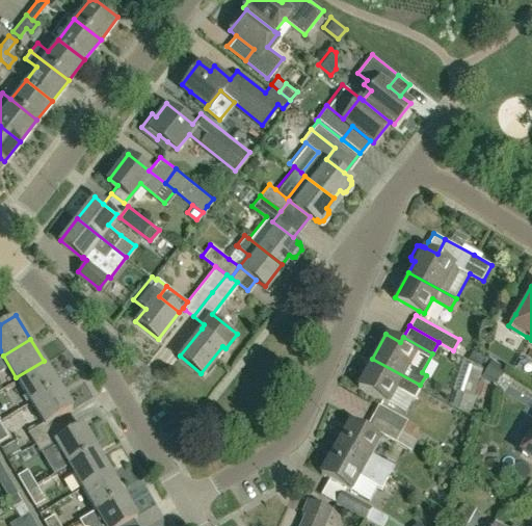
[(478,377),(481,366),(461,356),(448,399),(470,412),(475,392),(478,377)]
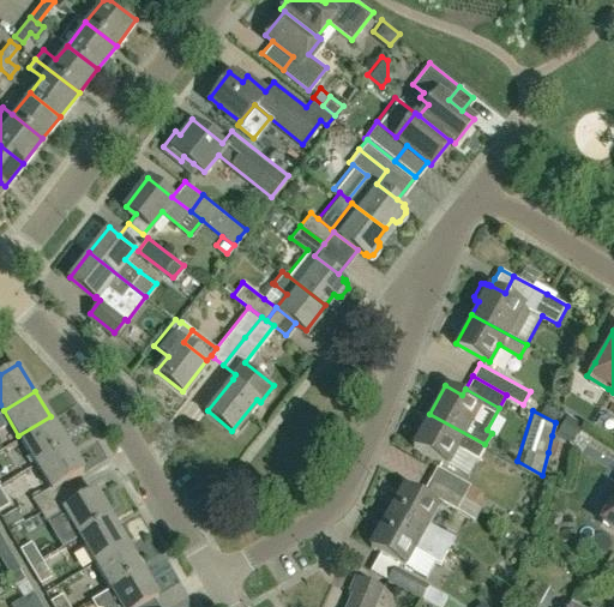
[(583,420),(567,410),(557,427),(571,438),(583,420)]
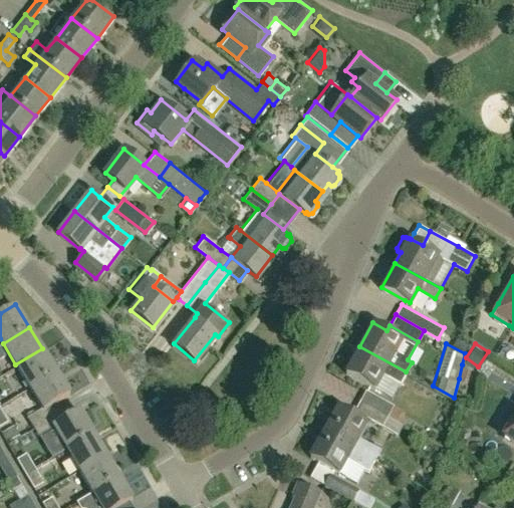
[(374,388),(382,372),(400,382),(406,371),(359,346),(345,371),(359,379),(368,385),(374,388)]
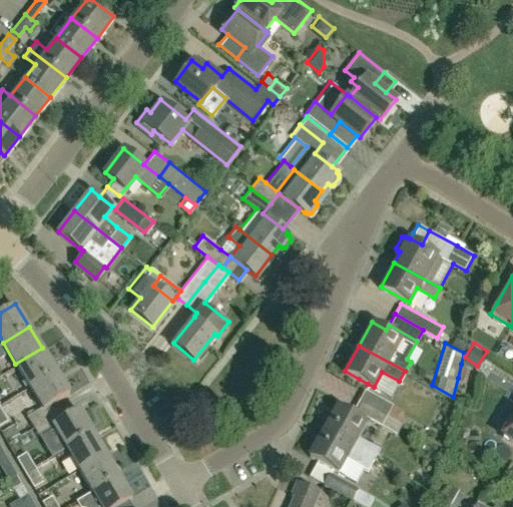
[(30,388),(56,373),(42,348),(15,364),(30,388)]
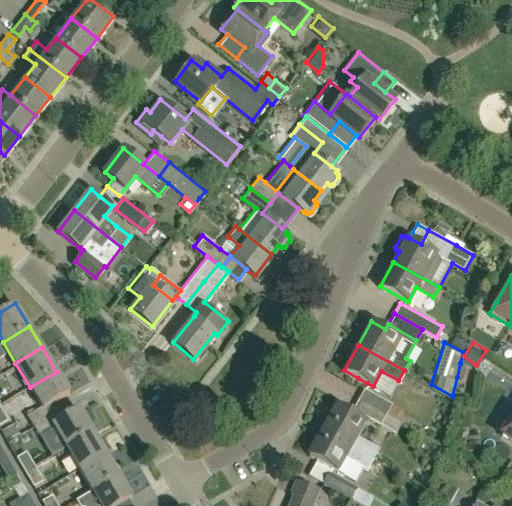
[(469,365),(460,363),(457,377),(465,379),(469,365)]
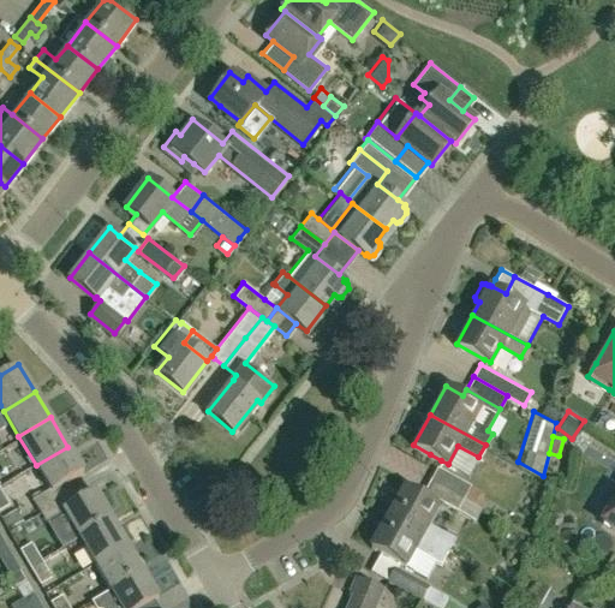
[(458,446),(448,464),(469,475),(478,457),(458,446)]
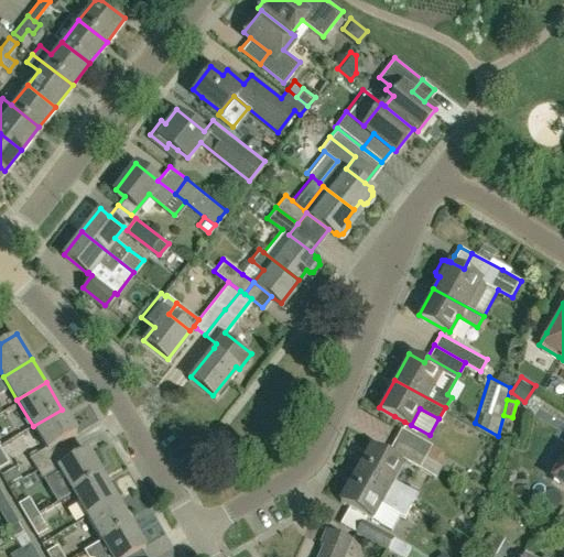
[(35,468),(67,449),(62,438),(74,430),(62,410),(33,426),(45,446),(28,456),(35,468)]
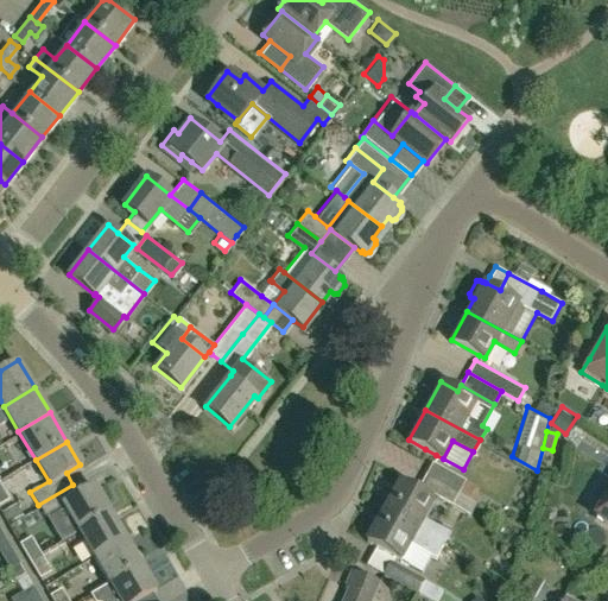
[(464,478),(464,479),(432,461),(426,472),(472,497),(477,485),(464,478)]
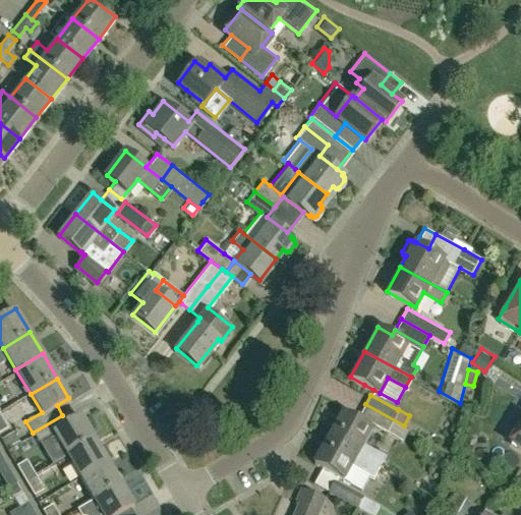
[(399,437),(405,425),(404,425),(365,404),(359,415),(387,430),(399,437)]
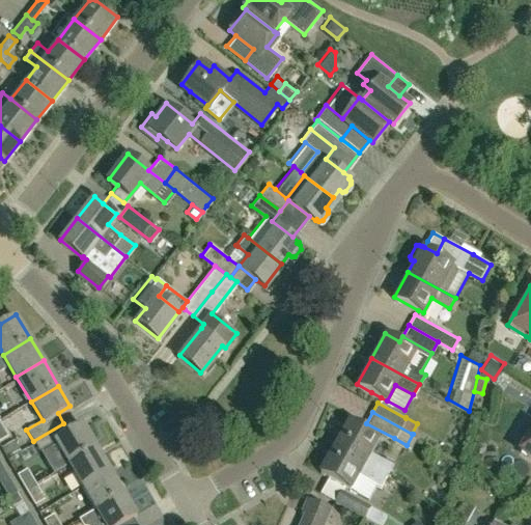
[(334,444),(386,473),(392,462),(370,449),(379,435),(364,427),(357,422),(348,418),(334,444)]
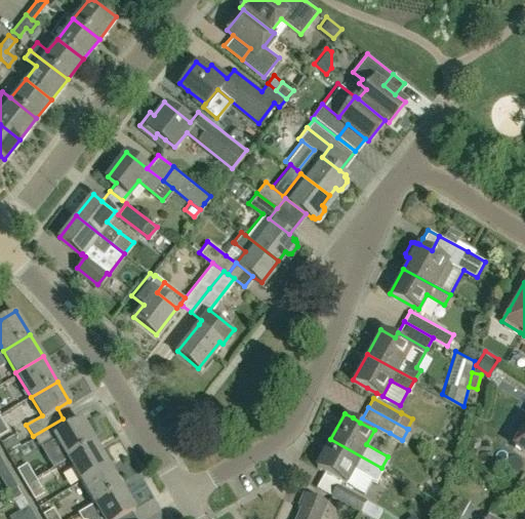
[(67,457),(94,442),(80,418),(67,427),(63,418),(33,436),(39,446),(54,436),(67,457)]
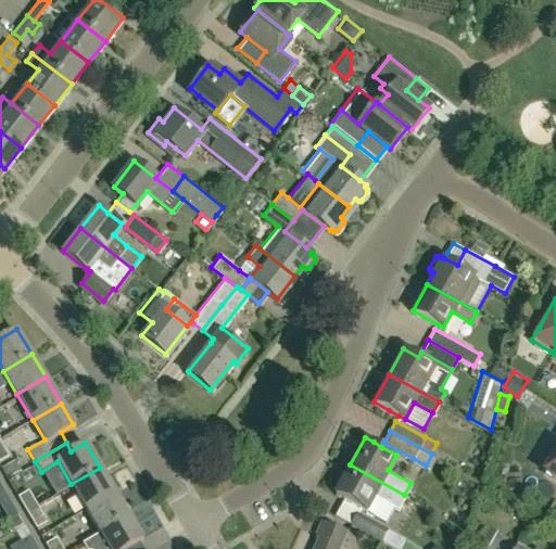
[(555,446),(543,469),(555,475),(555,446)]
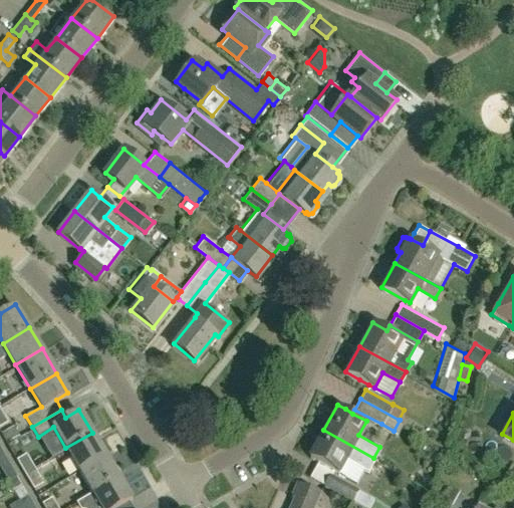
[(367,468),(373,458),(323,430),(310,454),(317,458),(332,467),(338,470),(346,456),(363,466),(367,468)]
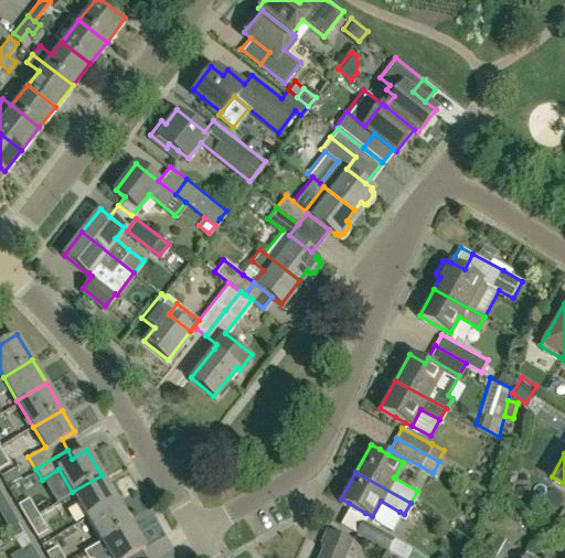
[(86,516),(116,500),(102,475),(72,492),(86,516)]
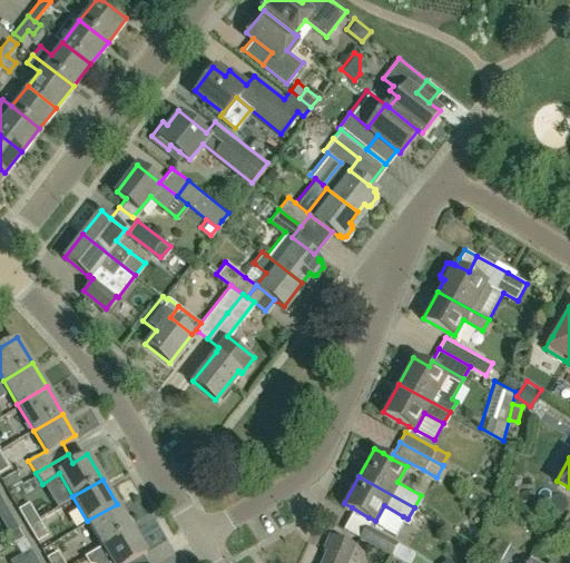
[(491,493),(488,507),(498,511),(501,495),(491,493)]
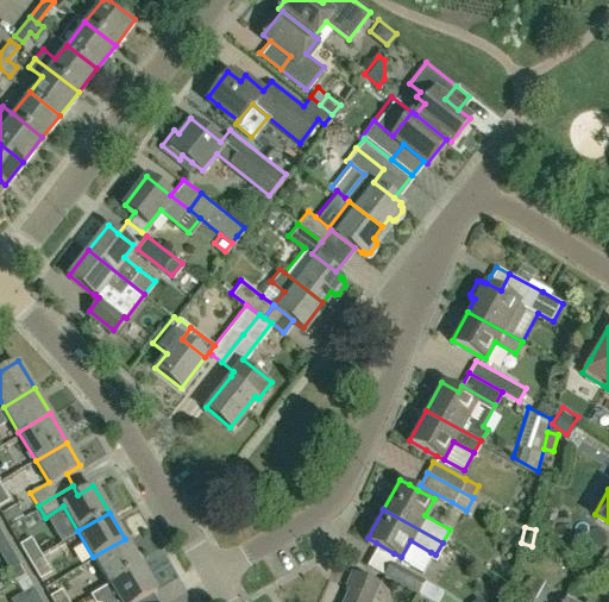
[(5,535),(0,538),(0,550),(10,566),(4,570),(11,581),(25,571),(19,562),(20,560),(5,535)]
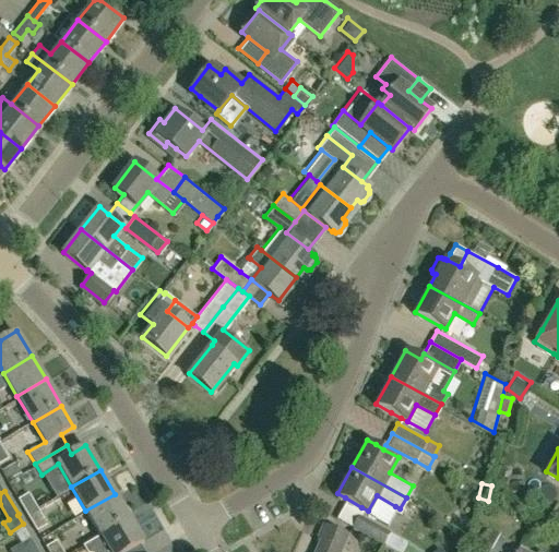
[(27,512),(37,507),(27,491),(19,496),(27,512)]
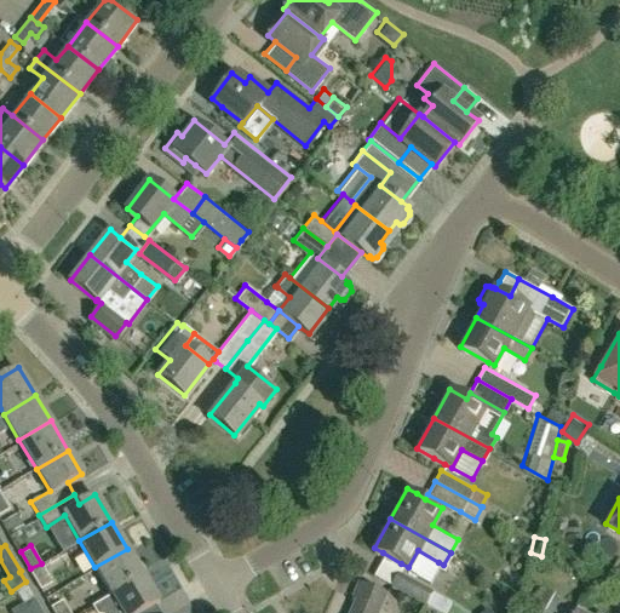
[(110,594),(143,576),(127,549),(95,567),(110,594)]
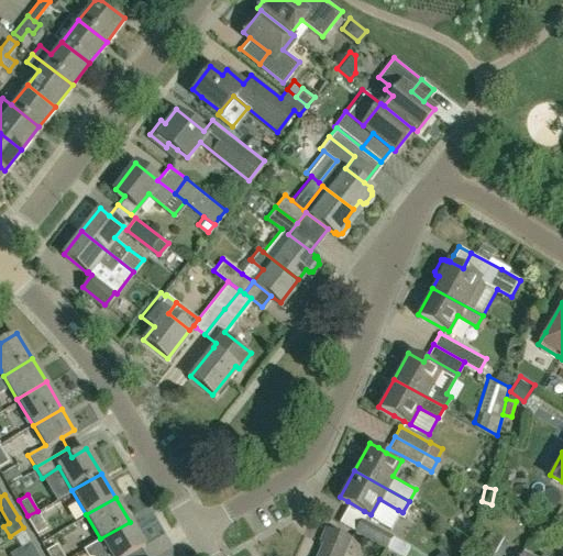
[(379,499),(371,514),(390,525),(398,510),(379,499)]
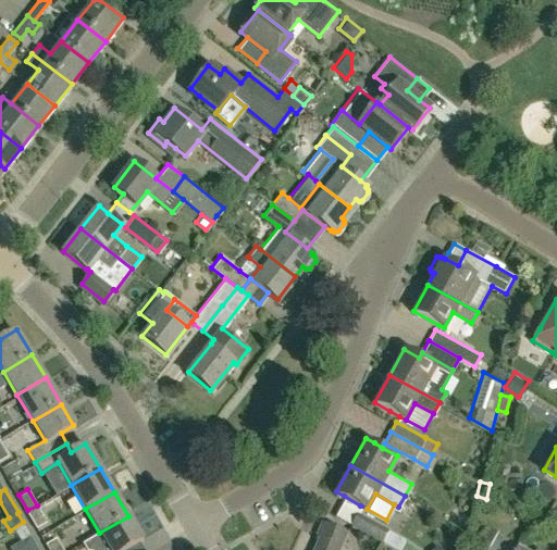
[(360,505),(344,496),(335,514),(351,523),(357,512),(360,505)]
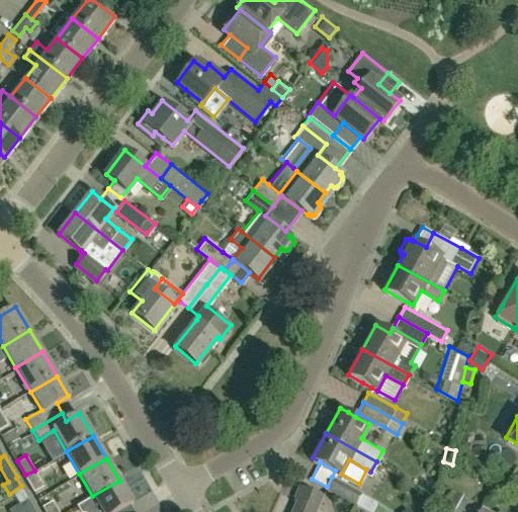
[(34,471),(25,475),(34,490),(42,484),(34,471)]
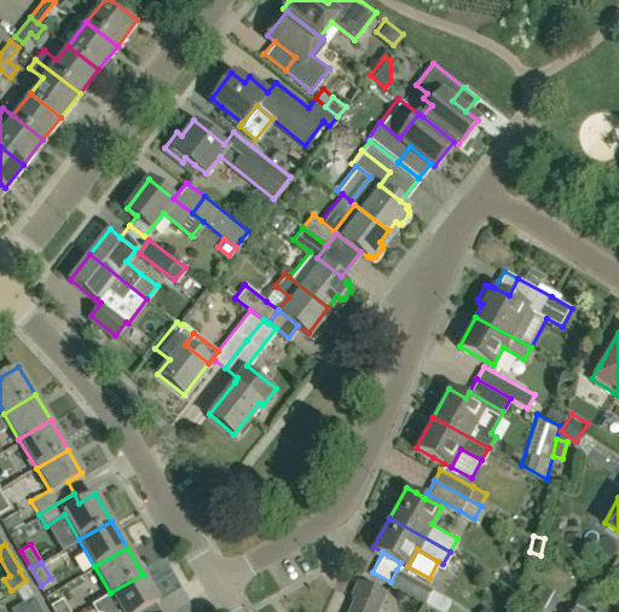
[(397,570),(391,582),(424,599),(444,610),(450,598),(397,570)]
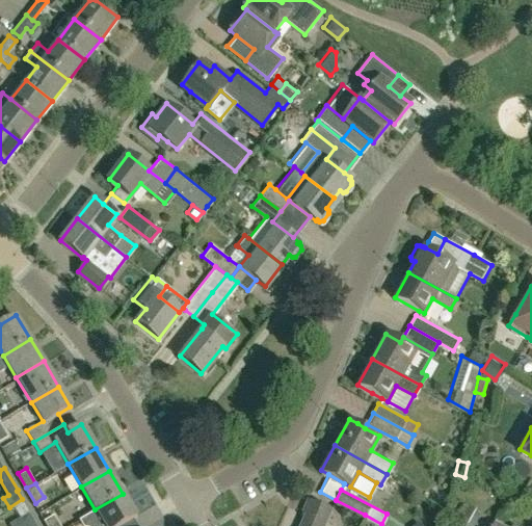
[(89,525),(117,525),(136,516),(123,494),(95,509),(80,519),(84,525),(89,524),(89,525)]
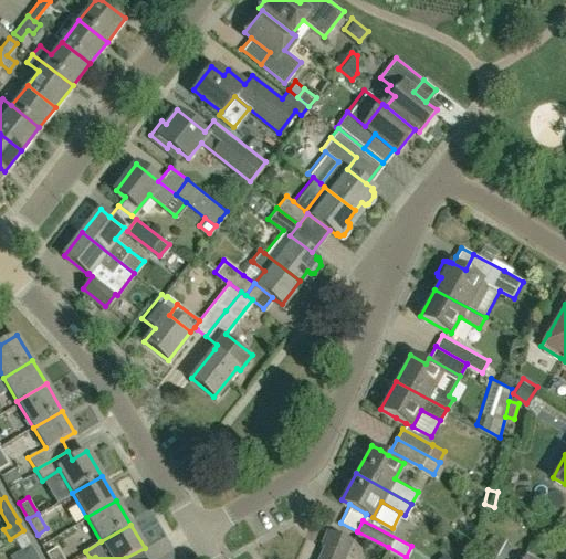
[(343,558),(353,538),(328,527),(323,539),(325,541),(317,558),(343,558)]
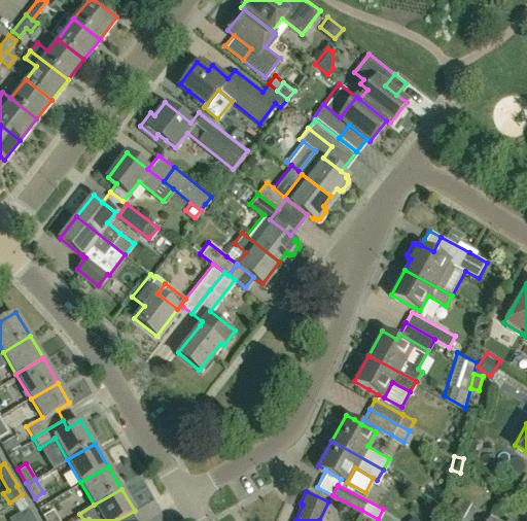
[(443,506),(440,520),(477,520),(479,518),(471,515),(477,507),(457,495),(450,510),(443,506)]
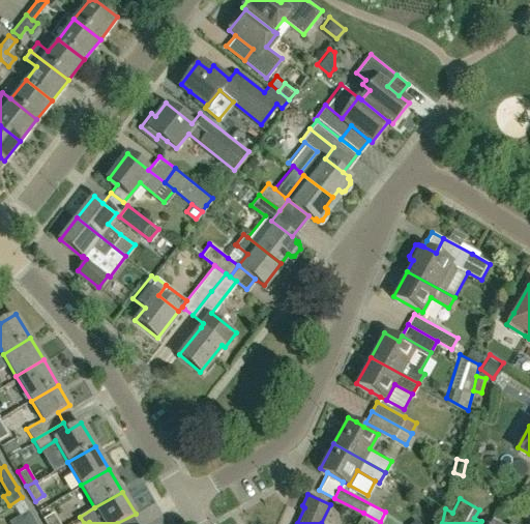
[(25,523),(38,523),(28,507),(19,513),(25,523)]
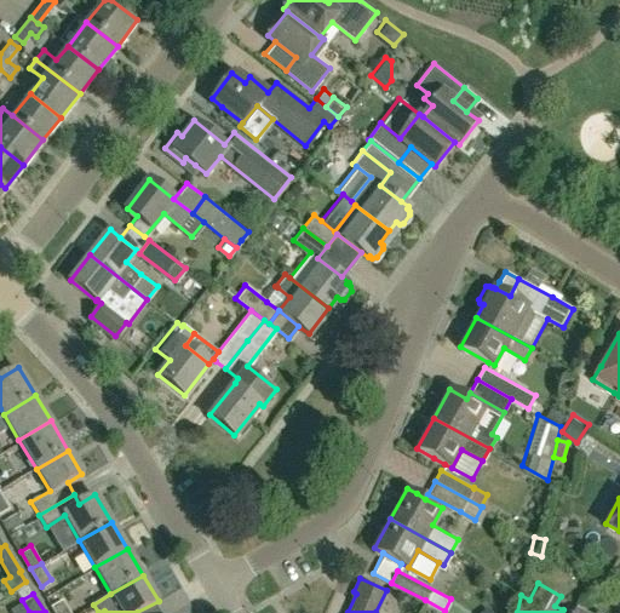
[(55,612),(72,612),(62,596),(50,603),(55,612)]
